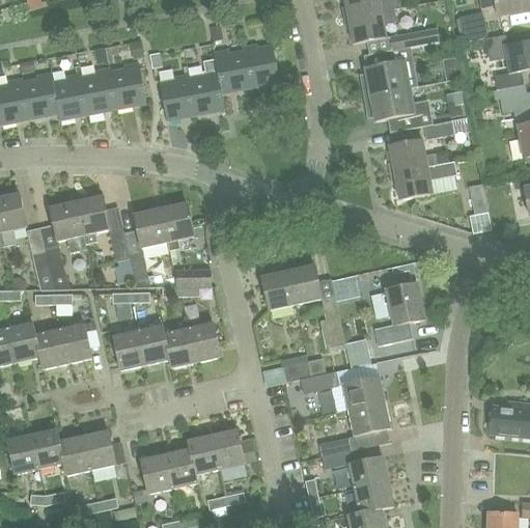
[(25,0),(29,10),(47,5),(45,0),(40,2),(39,0),(25,0)]
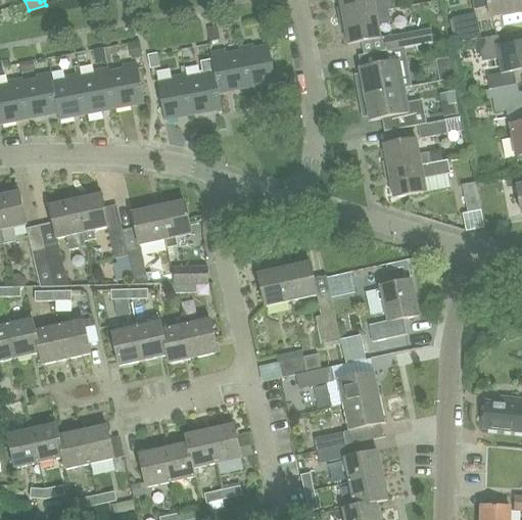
[(339,0),(342,16),(386,8),(395,6),(394,0),(339,0)]
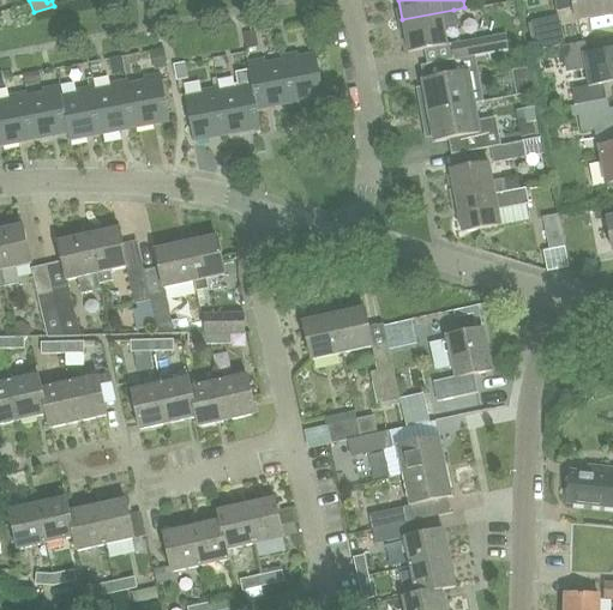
[(575,18),(612,11),(610,0),(554,0),(556,10),(572,7),(575,18)]
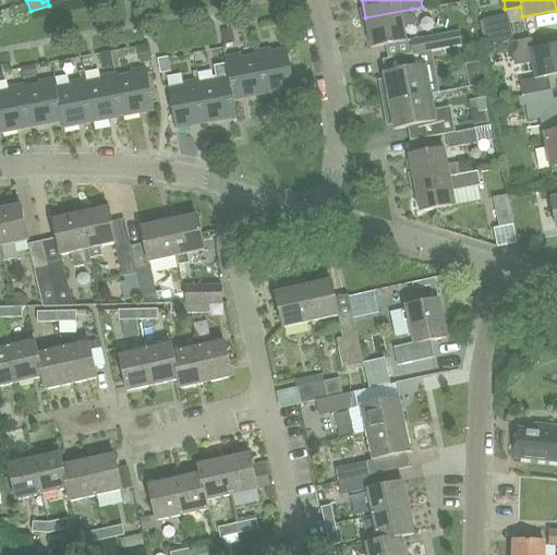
[(414,22),(412,9),(365,17),(370,46),(406,39),(402,24),(414,22)]
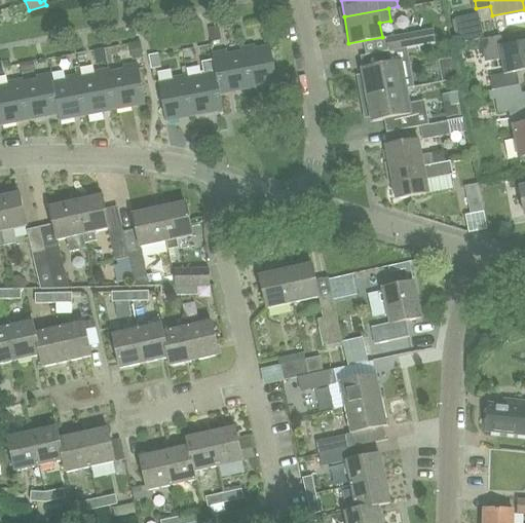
[(459,41),(482,36),(478,11),(454,16),(459,41)]
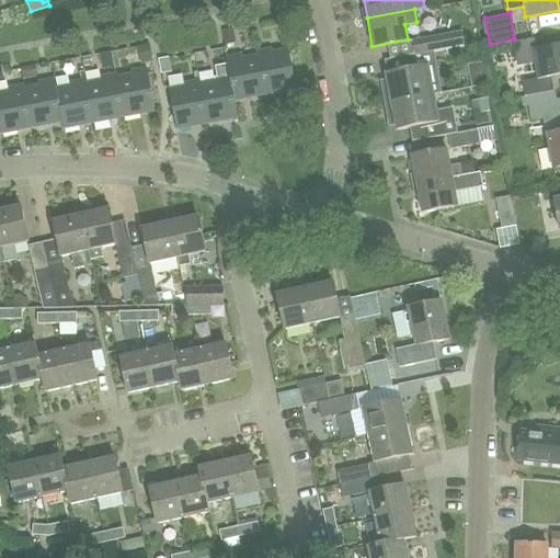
[(412,38),(414,53),(464,43),(460,29),(412,38)]
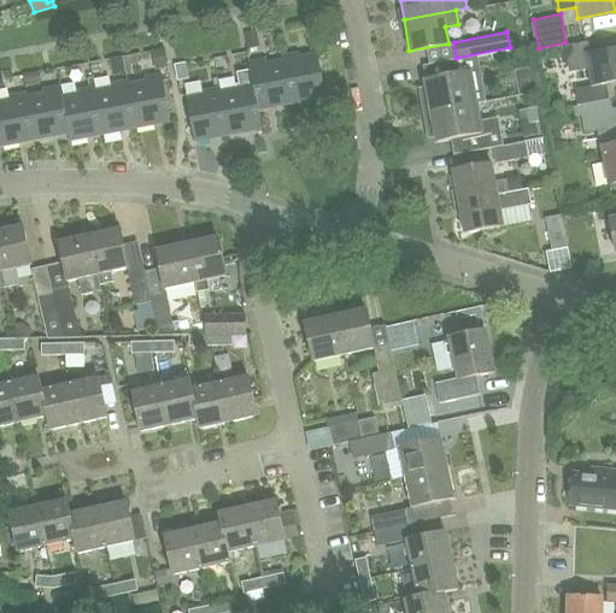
[(615,45),(590,49),(587,40),(563,45),(568,71),(586,68),(590,84),(574,87),(578,102),(608,98),(604,81),(615,78),(615,45)]
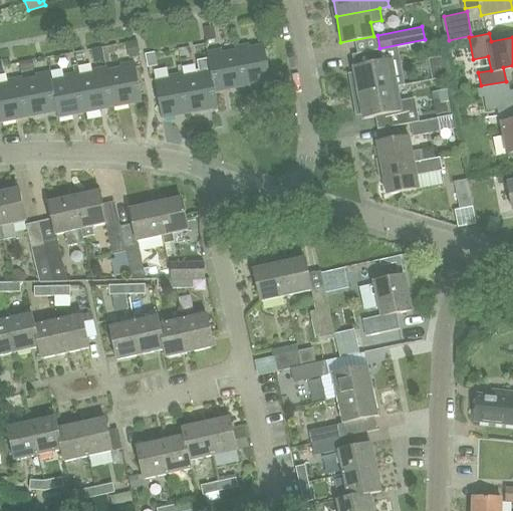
[(395,84),(390,59),(427,52),(432,77),(446,74),(439,37),(425,39),(379,48),(351,53),(353,66),(355,76),(349,79),(352,92),(395,84)]
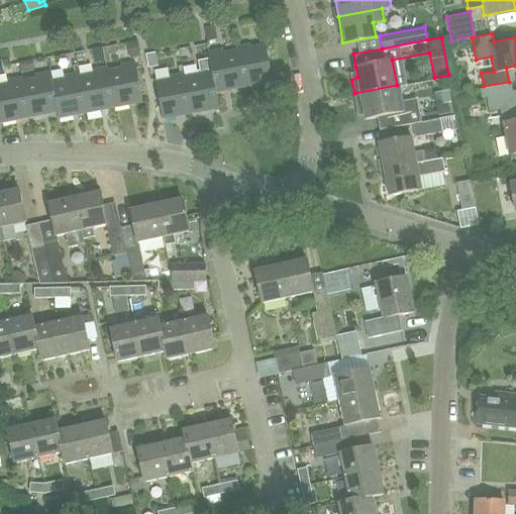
[(264,40),(235,45),(242,86),(271,80),(264,40)]
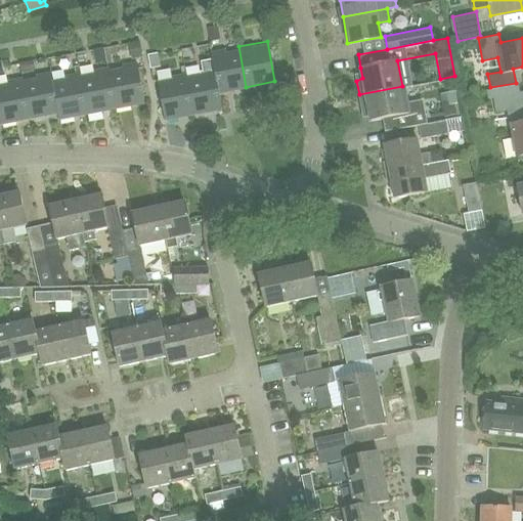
[(246,87),(238,46),(210,52),(211,58),(218,92),(246,87)]
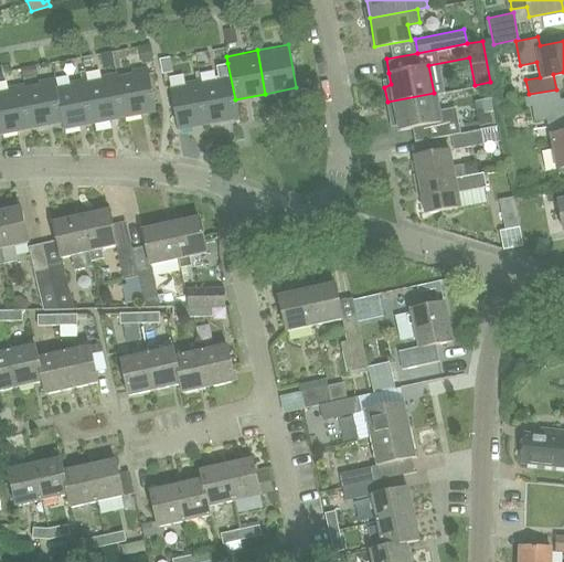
[(235,99),(227,63),(215,65),(217,75),(199,80),(206,123),(238,117),(235,99)]
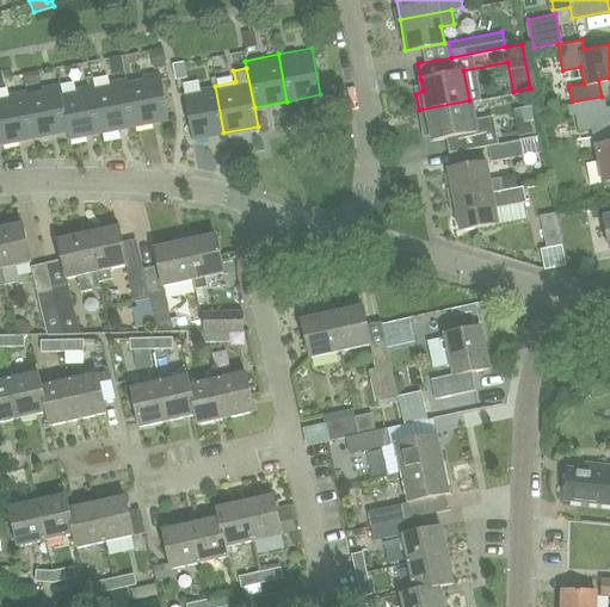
[(159,73),(125,79),(135,125),(167,119),(159,73)]
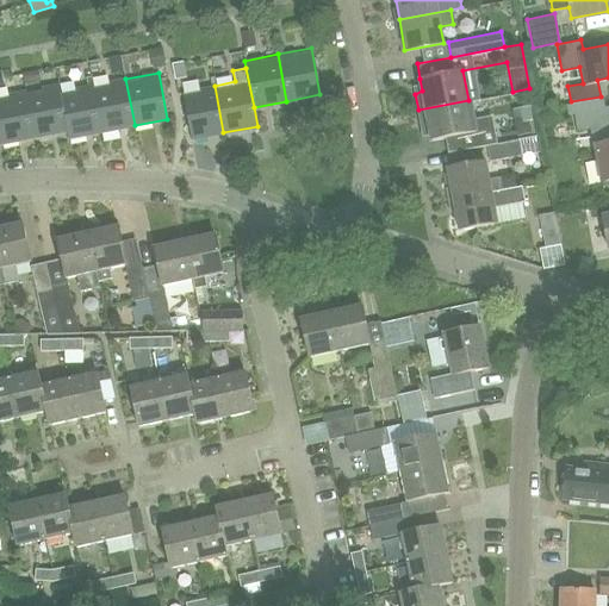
[(135,125),(125,79),(92,85),(101,131),(135,125)]
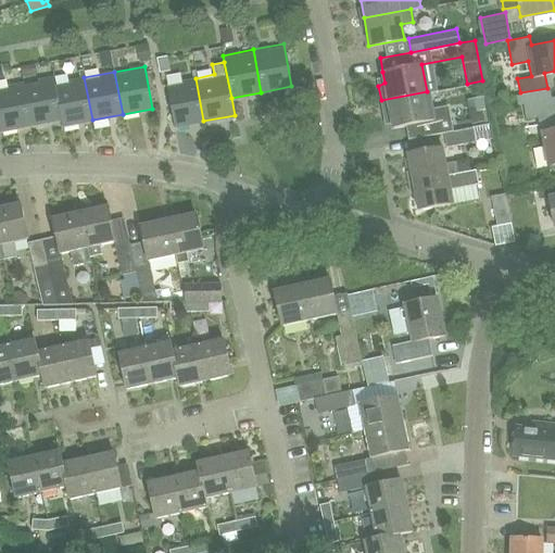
[(60,120),(54,83),(53,76),(23,83),(30,125),(60,120)]
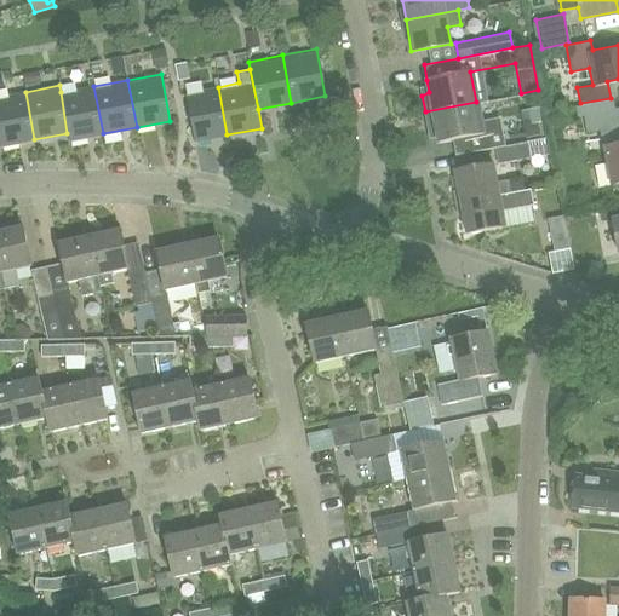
[(103,133),(93,86),(61,92),(67,133),(68,140),(103,133)]
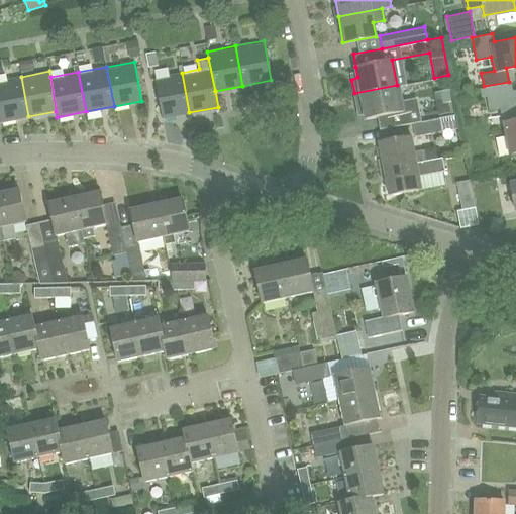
[(189,112),(182,73),(153,78),(162,117),(189,112)]
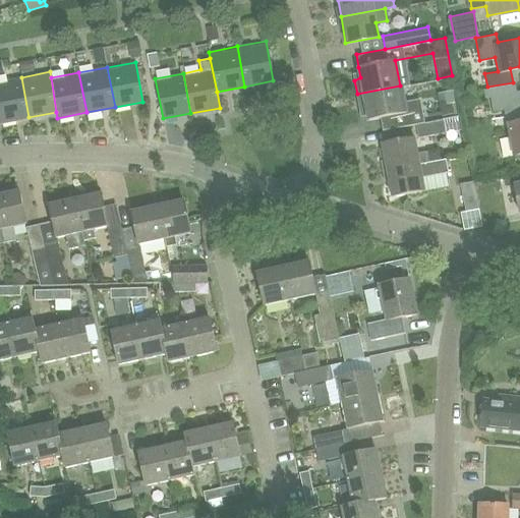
[(29,117),(21,77),(0,80),(0,123),(29,117)]
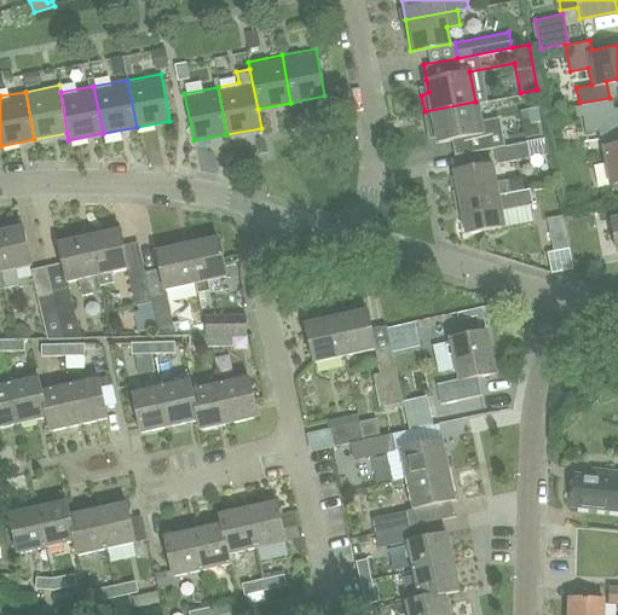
[(617,108),(613,109),(611,98),(610,98),(579,103),(573,104),(576,116),(582,115),(585,131),(599,128),(610,187),(617,186),(617,137),(616,125),(617,123),(617,108)]
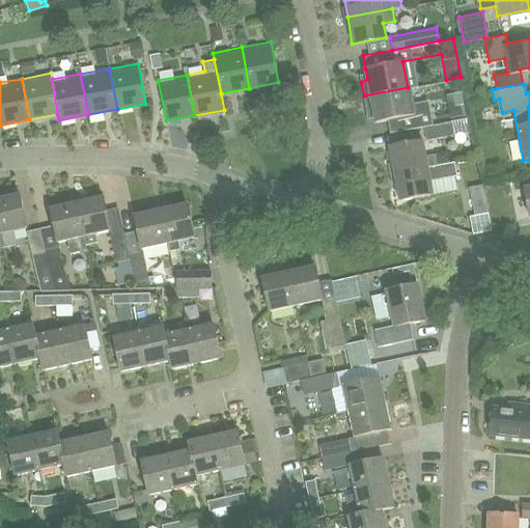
[(413,114),(408,87),(364,95),(367,110),(373,110),(375,120),(413,114)]
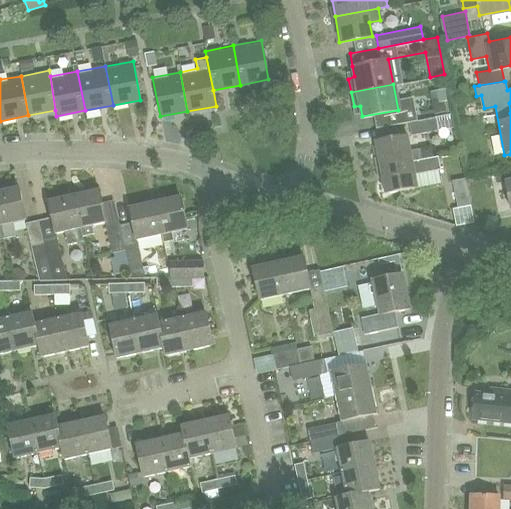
[(405,108),(408,121),(437,116),(434,103),(405,108)]
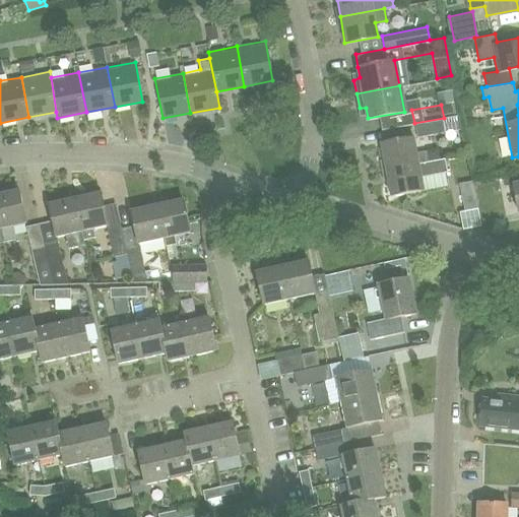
[(444,131),(443,127),(459,124),(458,115),(444,118),(414,123),(416,136),(444,131)]
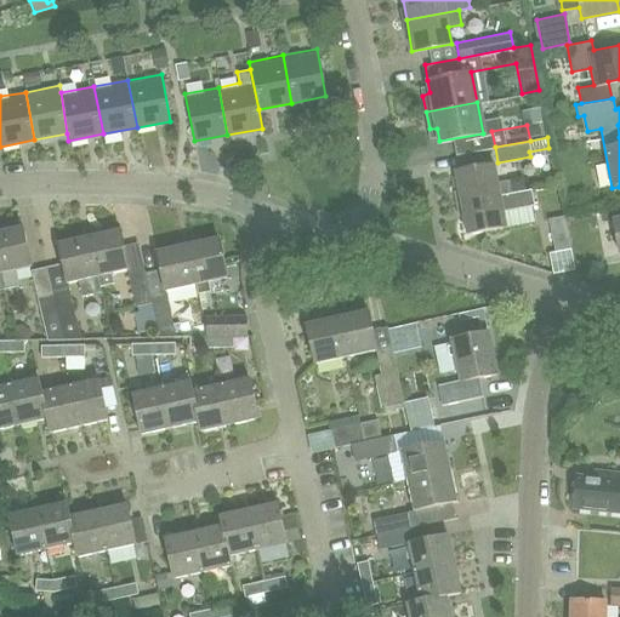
[(508,176),(496,178),(493,164),(454,171),(460,201),(532,188),(530,188),(511,192),(508,176)]
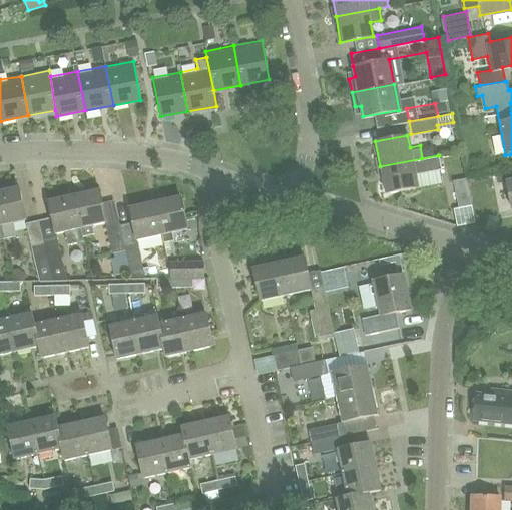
[(417,186),(415,174),(429,171),(429,174),(442,172),(439,155),(380,166),(386,192),(417,186)]
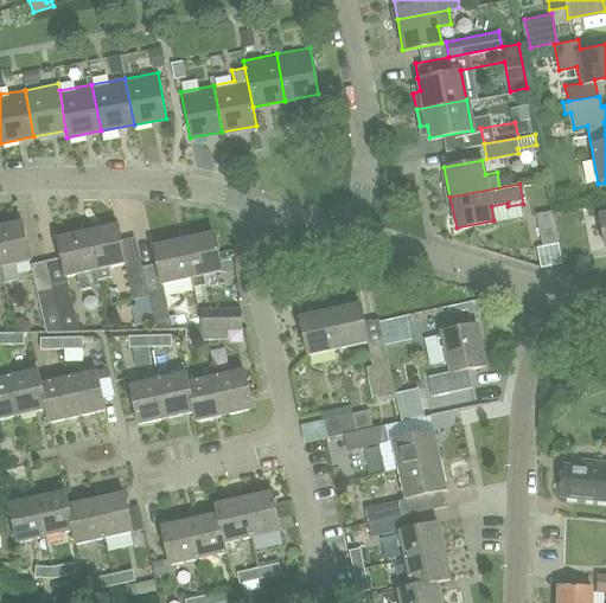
[(605,245),(605,199),(587,204),(589,216),(598,215),(605,247),(605,245)]
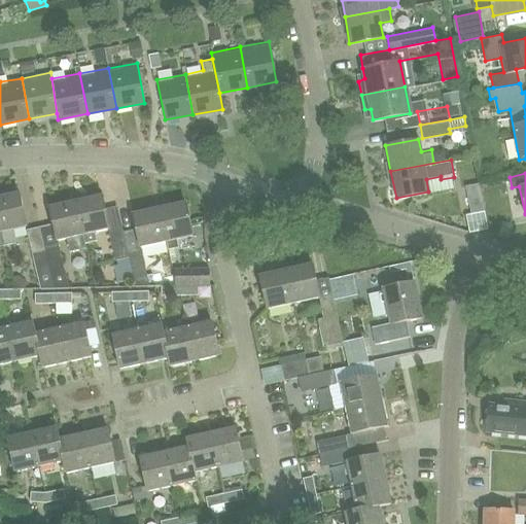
[(470,213),(484,211),(478,182),(465,185),(470,213)]
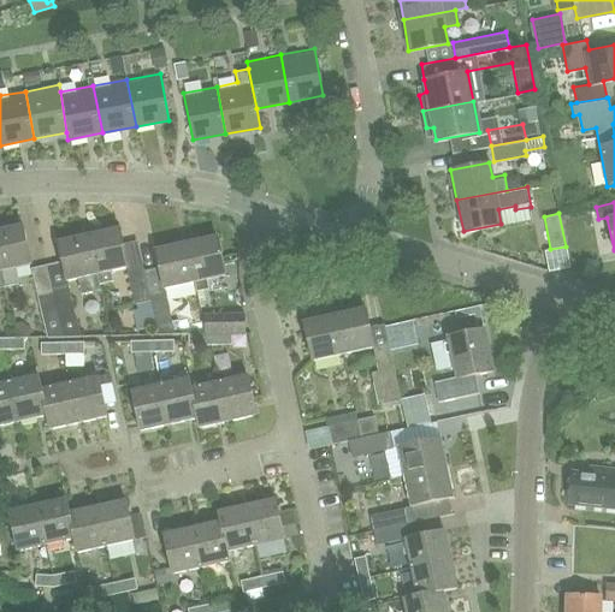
[(22,224),(0,229),(0,269),(4,285),(18,283),(15,266),(30,262),(22,224)]
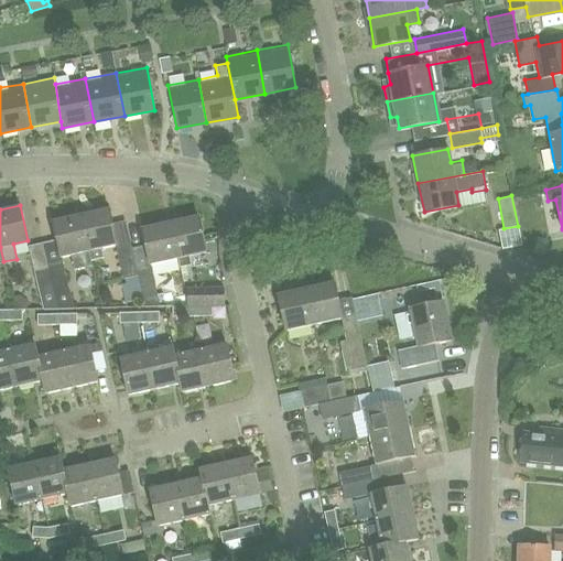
[(107,208),(80,214),(90,259),(103,257),(100,247),(115,244),(107,208)]
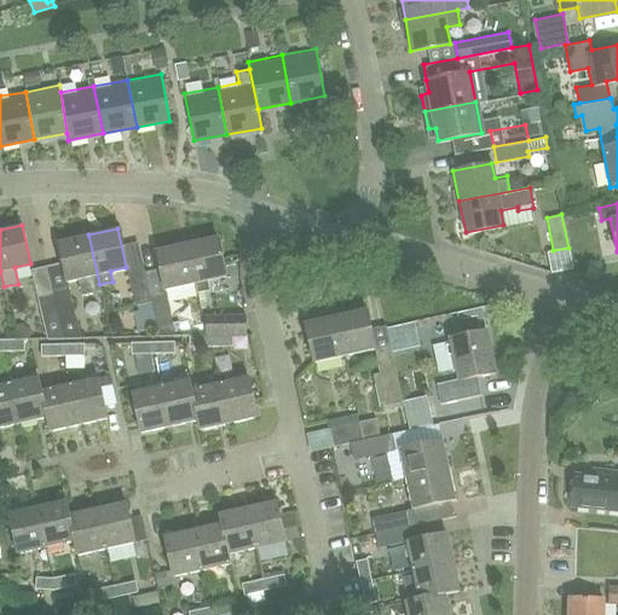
[(99,284),(88,235),(57,243),(65,282),(76,279),(80,295),(99,290),(98,284),(99,284)]
